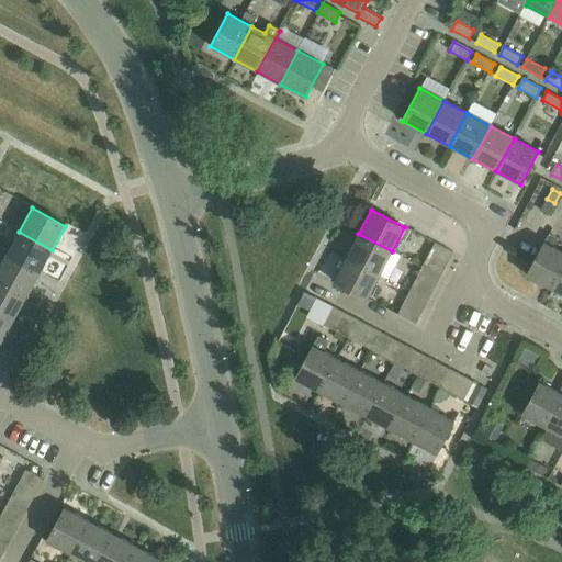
[(0,240),(1,242),(10,223),(0,218),(0,240)]
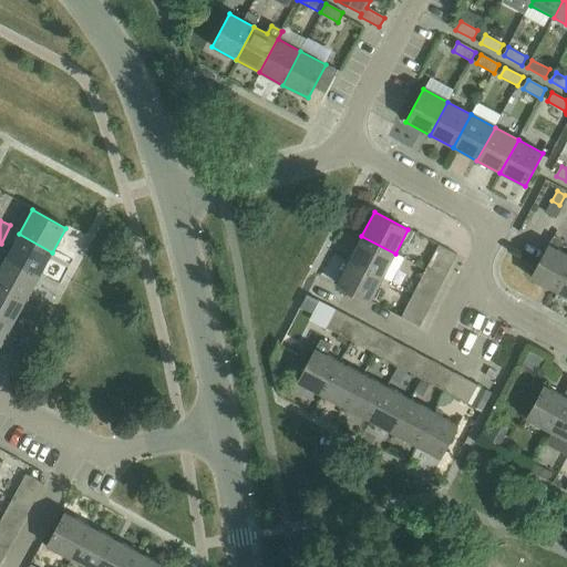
[(39,276),(52,253),(19,234),(6,257),(39,276)]
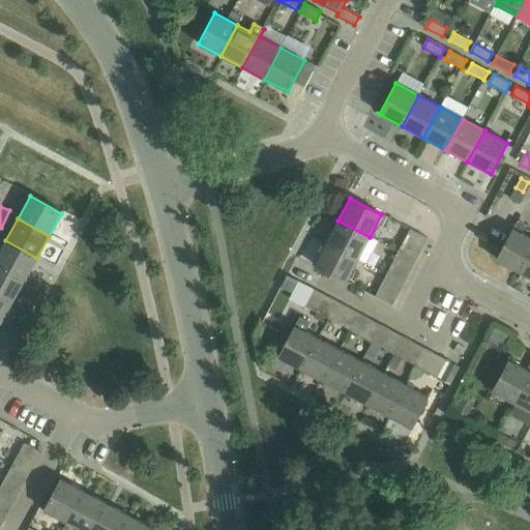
[(337,221),(326,243),(358,259),(370,237),(337,221)]
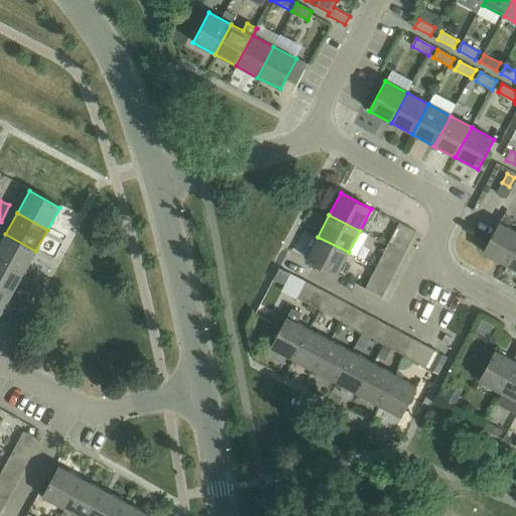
[(505,265),(515,244),(515,231),(507,226),(511,220),(503,215),(483,253),(505,265)]
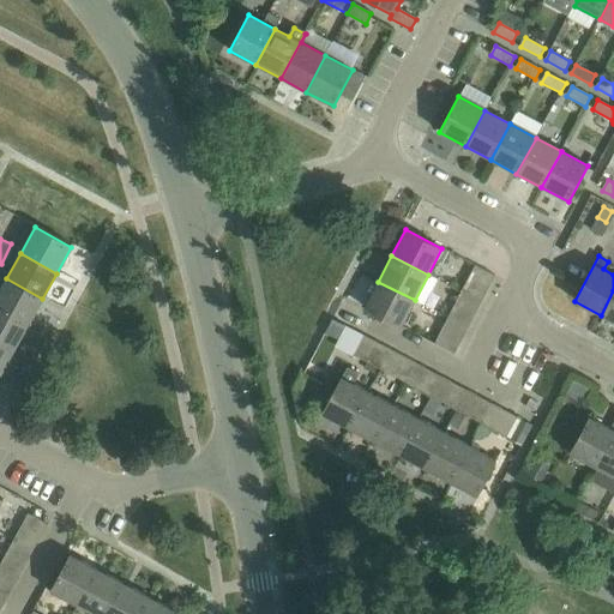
[(475,265),(461,292),(481,302),(495,276),(475,265)]
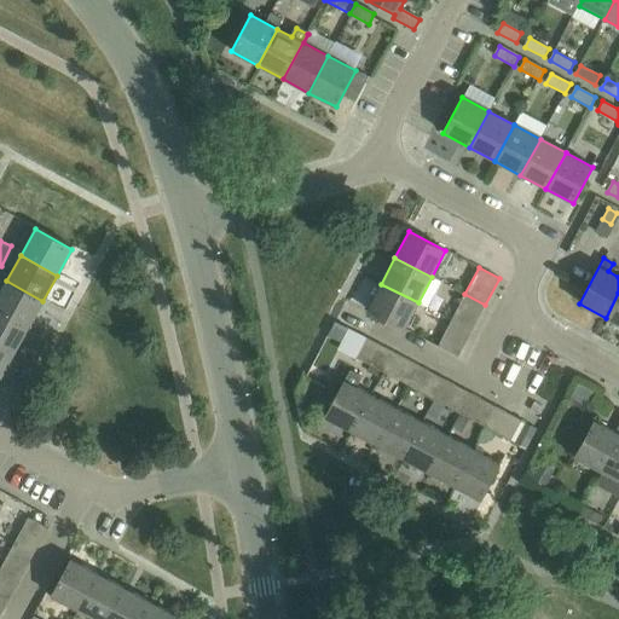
[(42,301),(6,281),(0,293),(0,310),(29,327),(42,301)]
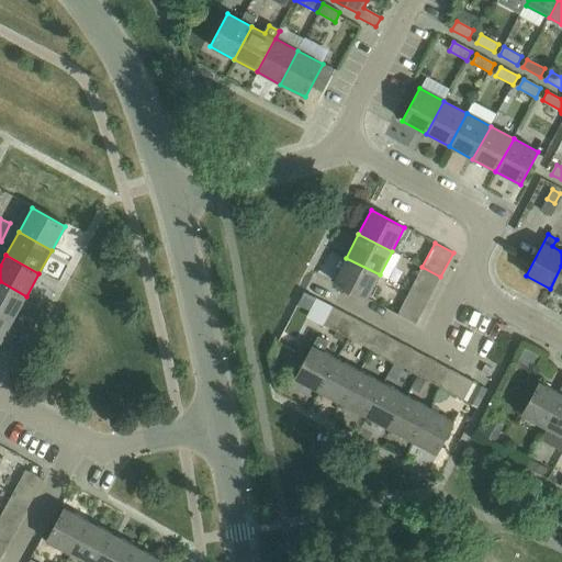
[(367,300),(380,274),(346,258),(334,282),(367,300)]
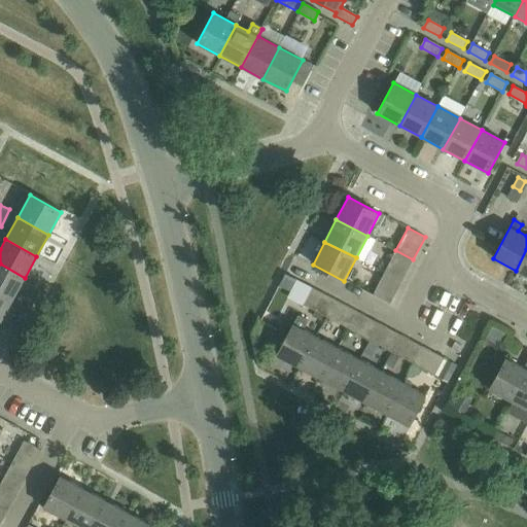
[(526,249),(516,271),(526,276),(526,249)]
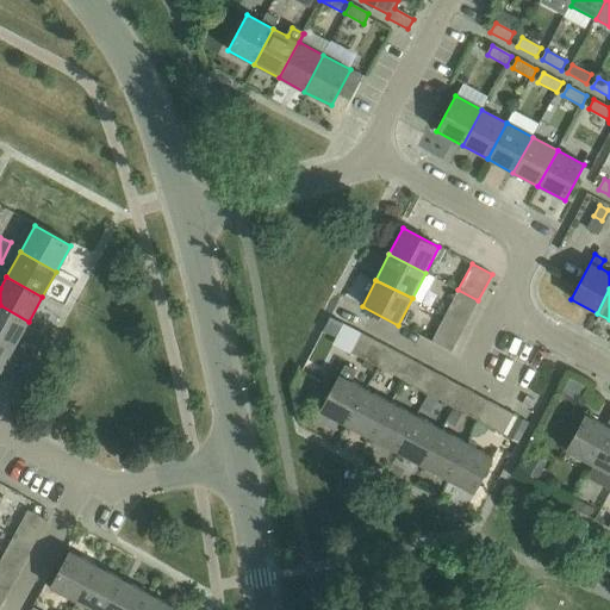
[(478,300),(458,290),(444,316),(465,325),(478,300)]
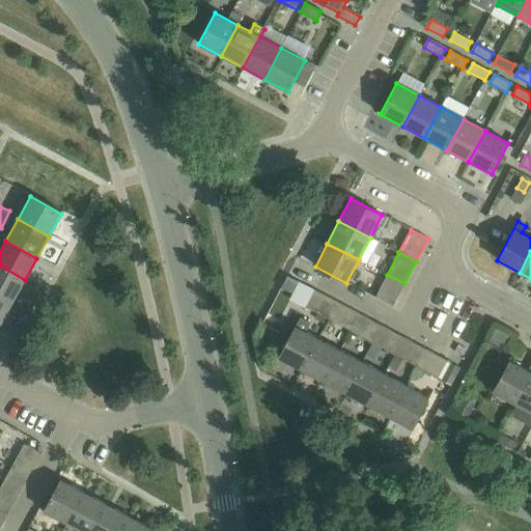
[(0,295),(12,302),(25,280),(0,266),(0,295)]
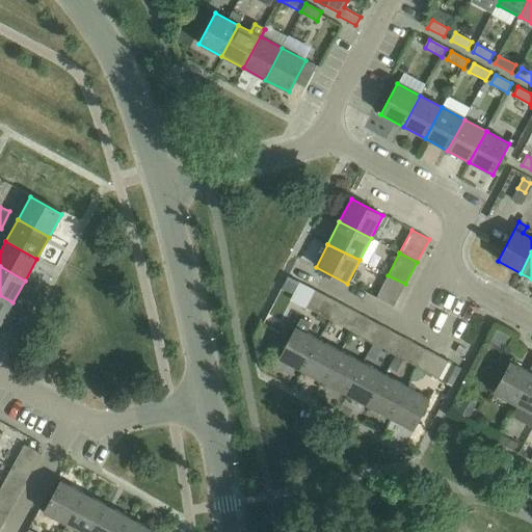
[(394,306),(405,284),(388,275),(376,296),(394,306)]
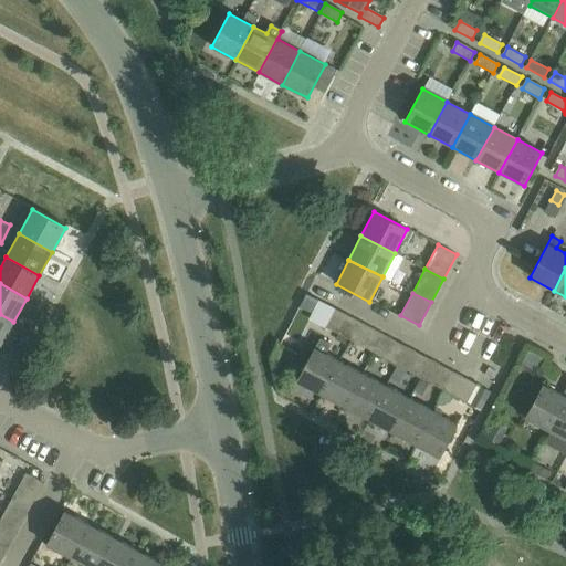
[(349,341),(359,322),(336,310),(326,327),(349,341)]
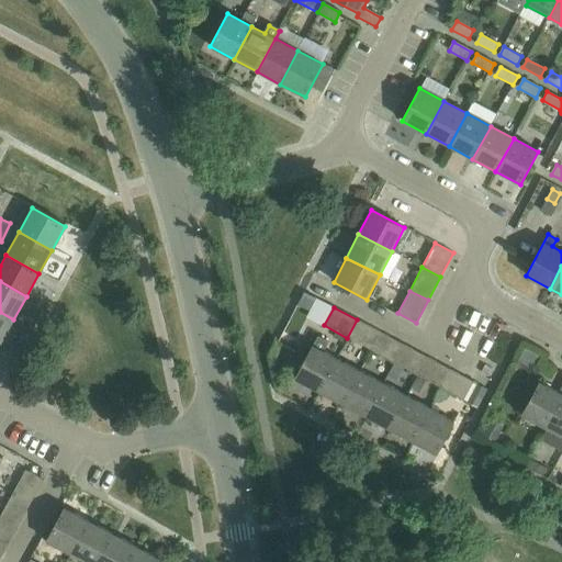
[(0,343),(0,344),(13,319),(0,312),(0,343)]
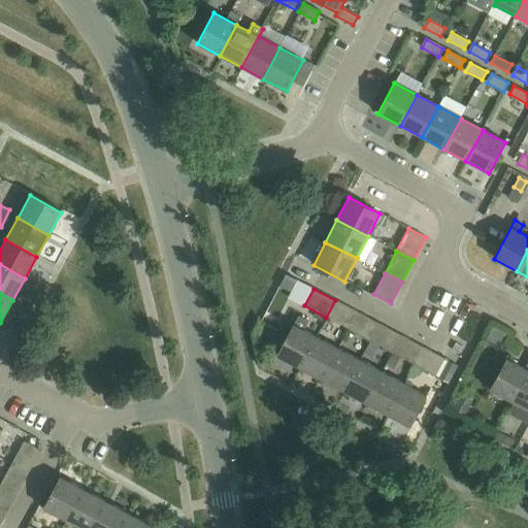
[(326,318),(348,329),(357,311),(335,300),(326,318)]
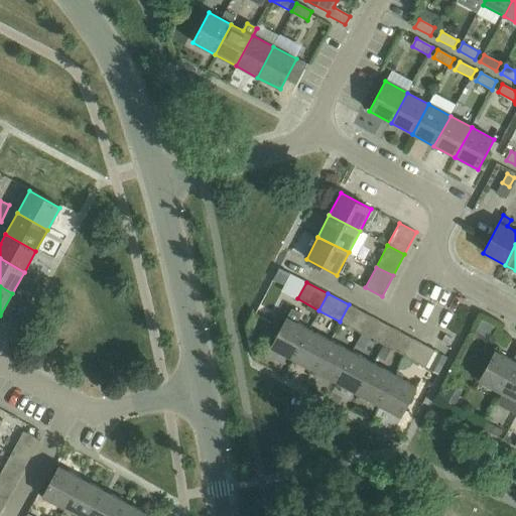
[(349,304),(340,321),(361,333),(370,316),(349,304)]
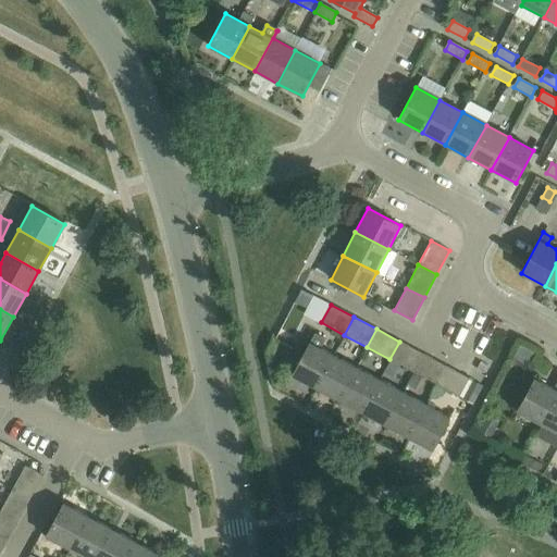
[(399,342),(390,359),(413,372),(422,354),(399,342)]
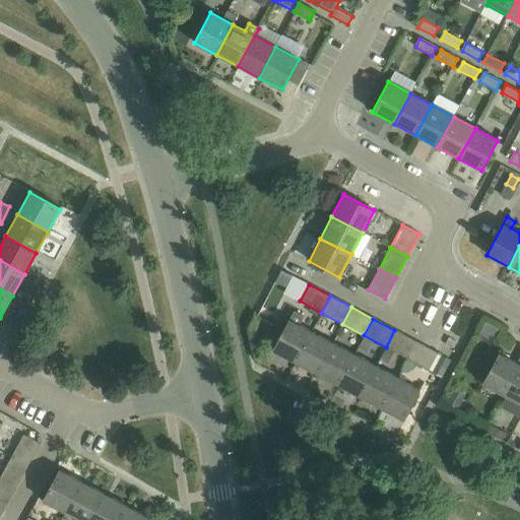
[(296,363),(312,331),(289,320),(272,350),(296,363)]
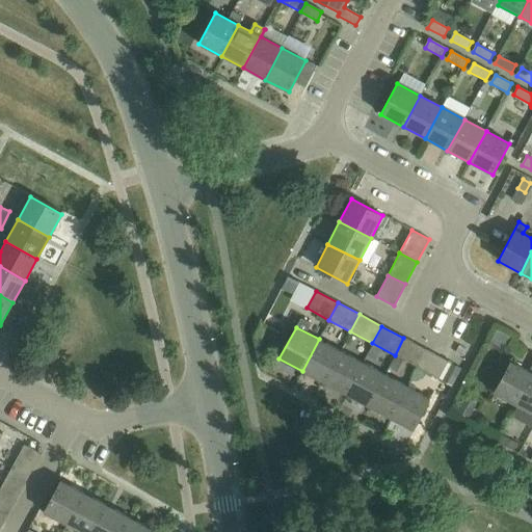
[(395,355),(417,367),(426,349),(403,338),(395,355)]
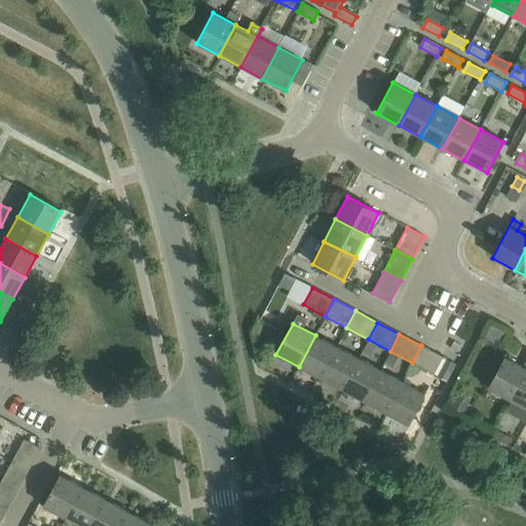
[(299,367),(321,378),(337,347),(315,335),(299,367)]
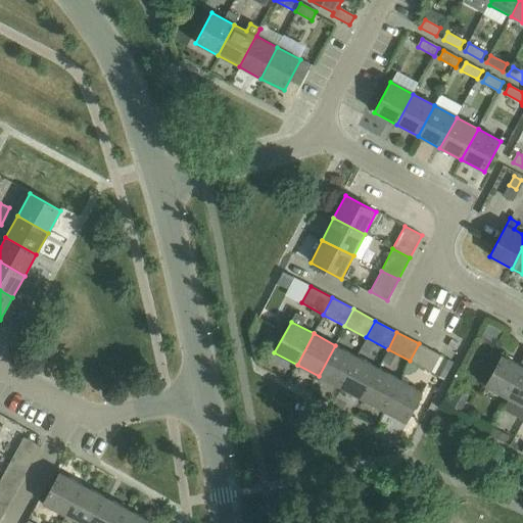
[(440,355),(419,343),(410,361),(431,372),(440,355)]
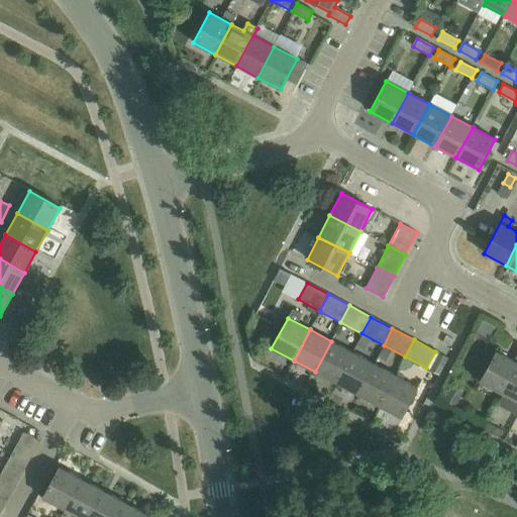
[(331,341),(315,372),(336,383),(352,352),(331,341)]
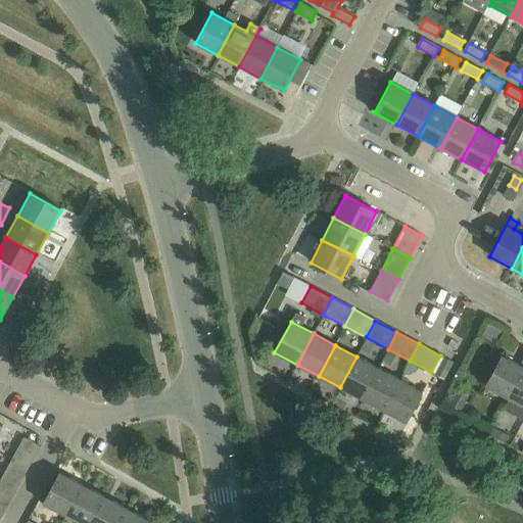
[(485,386),(508,398),(522,369),(522,359),(520,365),(502,355),(485,386)]
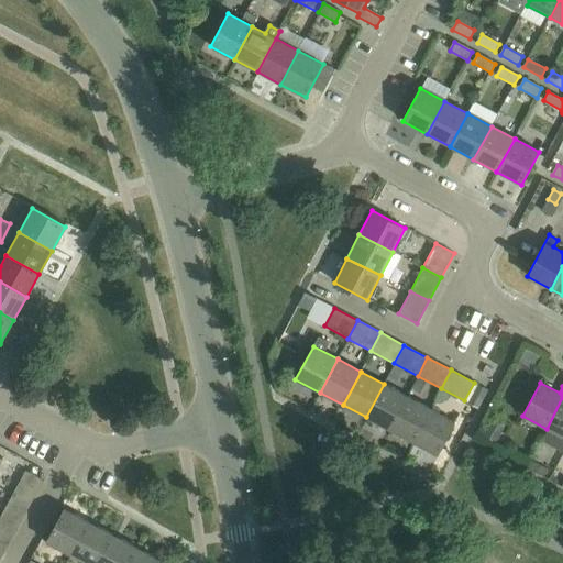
[(407,396),(384,384),(366,417),(389,429),(407,396)]
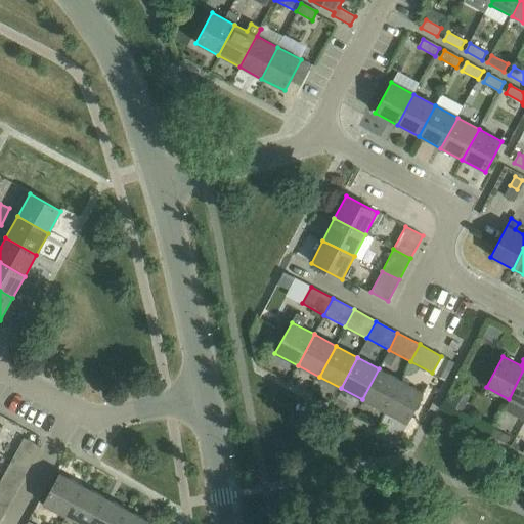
[(400,380),(379,368),(362,399),(384,411),(400,380)]
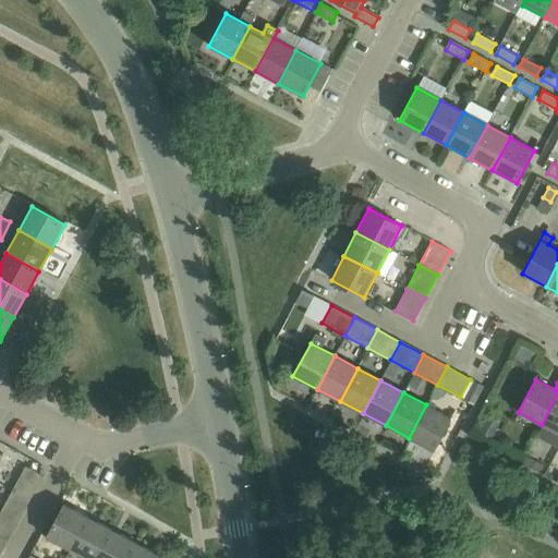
[(557,393),(542,425),(557,434),(557,393)]
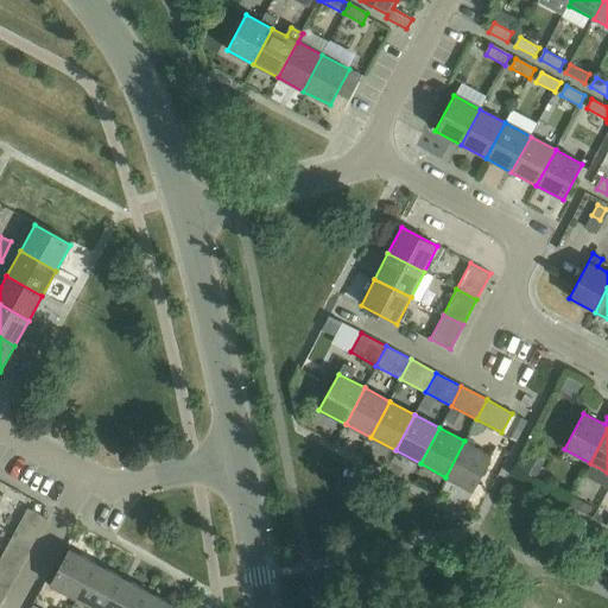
[(491,455),(464,441),(445,477),(472,491),(491,455)]
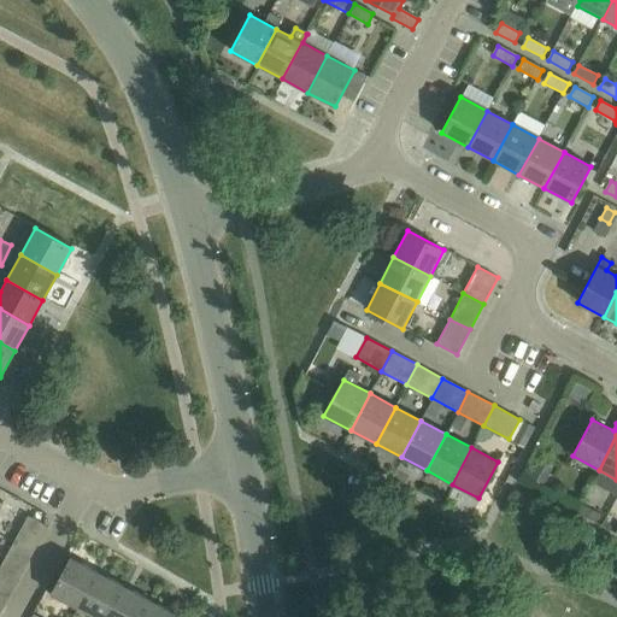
[(27,516),(12,544),(33,554),(47,527),(27,516)]
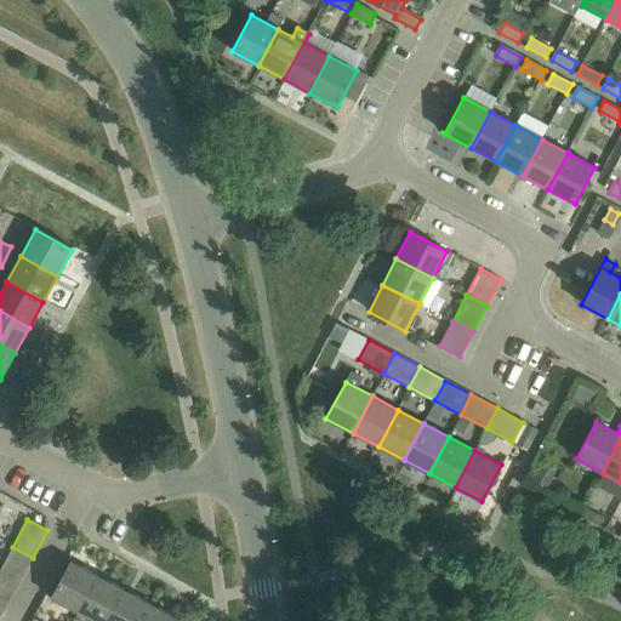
[(33,558),(12,547),(0,568),(0,573),(18,584),(33,558)]
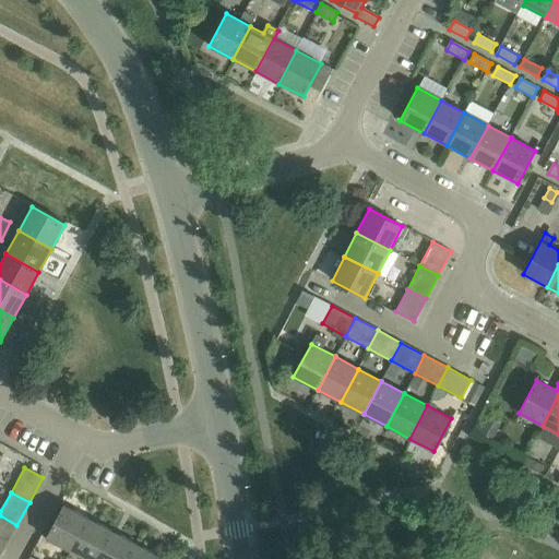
[(46,538),(70,551),(87,519),(63,506),(46,538)]
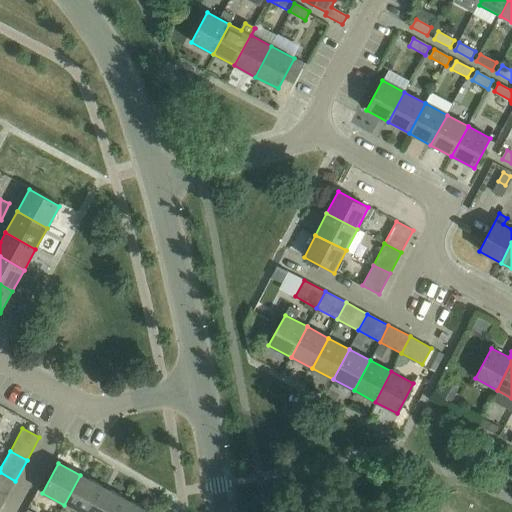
[(15,481),(0,472),(0,499),(4,502),(15,481)]
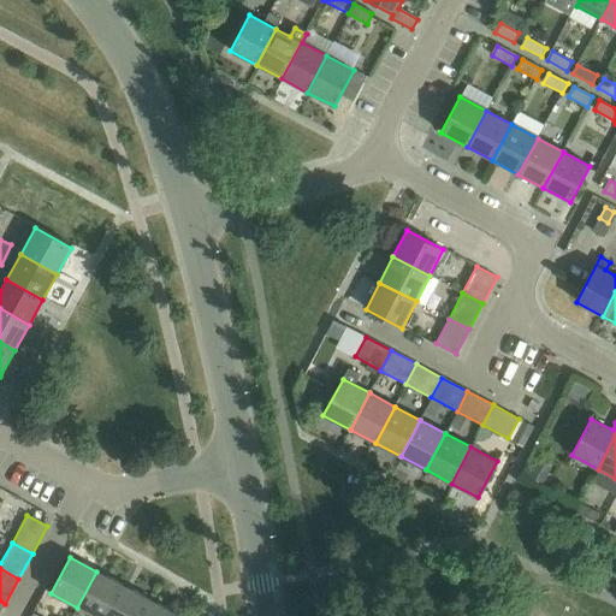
[(77,608),(93,615),(105,615),(123,585),(96,572),(77,608)]
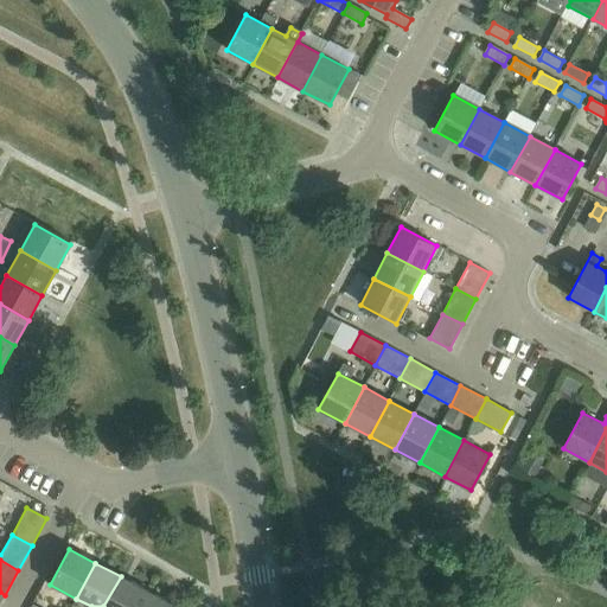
[(135,606),(146,589),(121,576),(103,606),(135,606)]
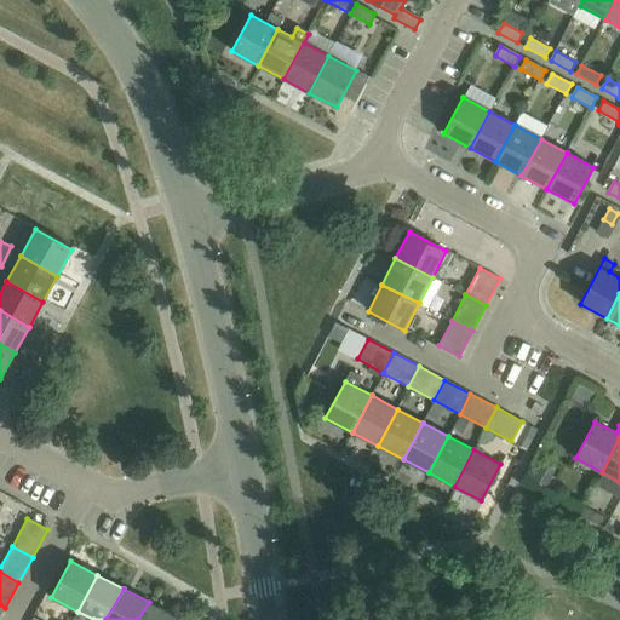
[(149,602),(138,619),(173,619),(176,616),(149,602)]
